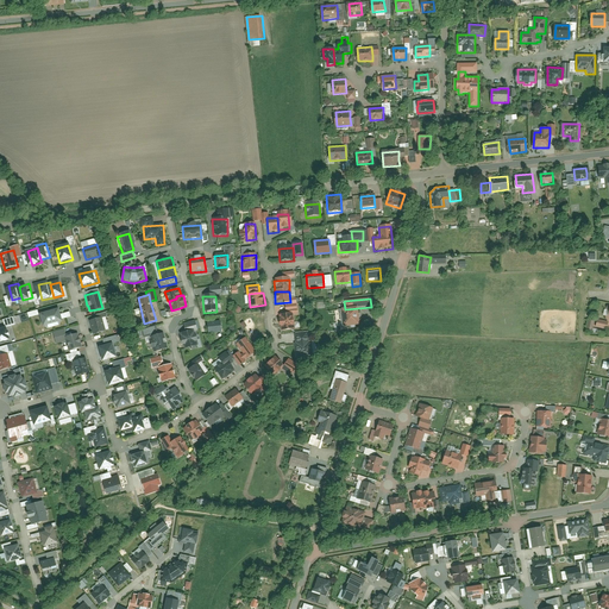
[(296,314),(295,302),(284,303),(284,314),(296,314)]
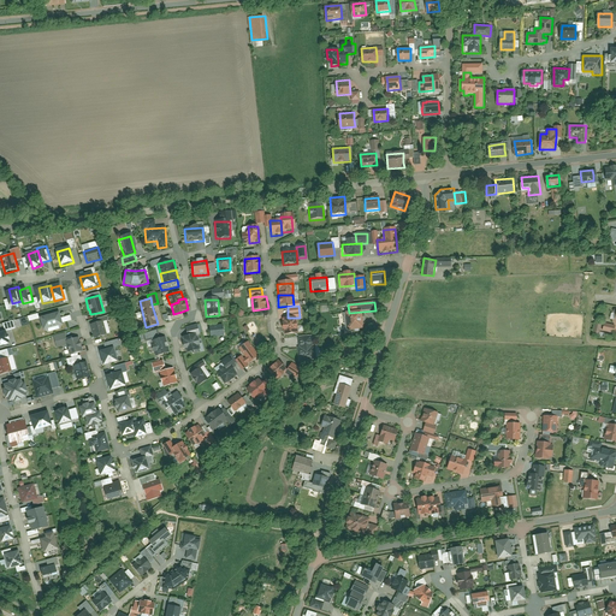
[(60,313),(41,318),(45,331),(64,326),(60,313)]
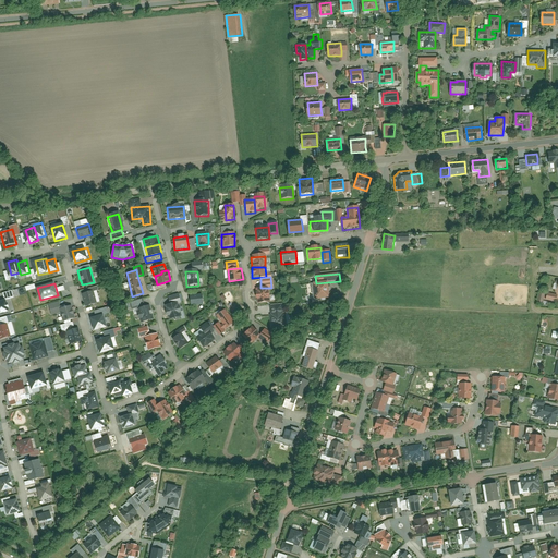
[(328,300),(327,283),(311,284),(312,302),(328,300)]
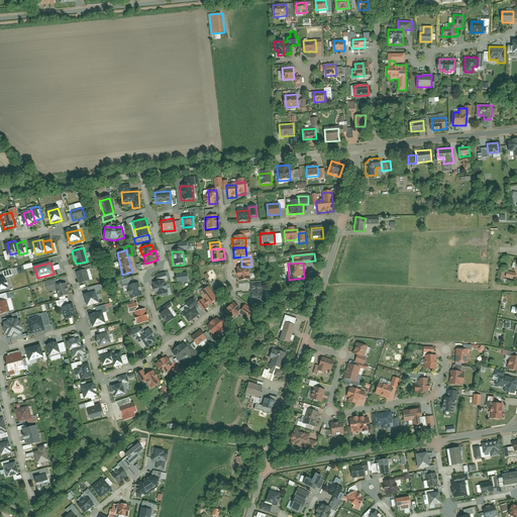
[(88,268),(78,271),(82,285),(93,281),(88,268)]
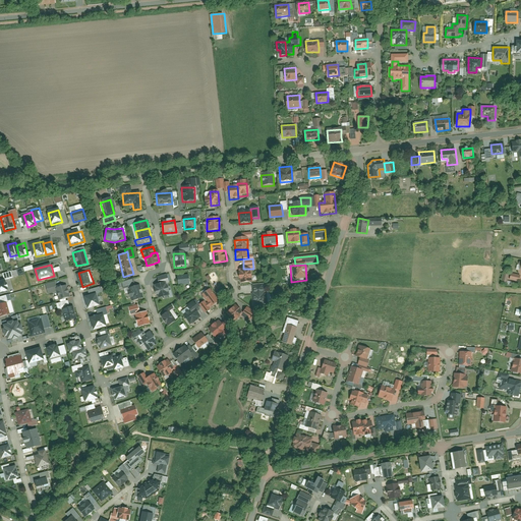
[(251,283),(250,270),(238,271),(239,284),(251,283)]
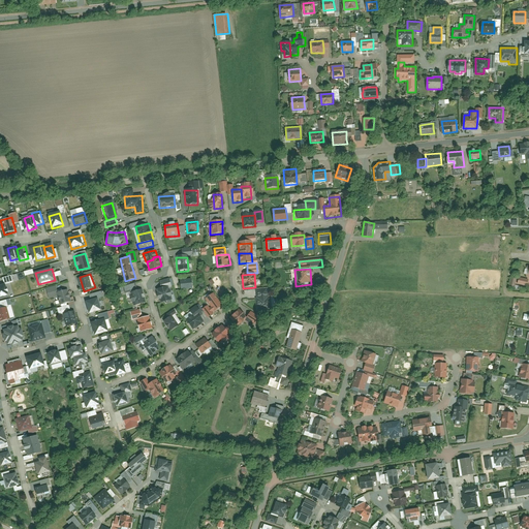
[(3,284),(12,281),(10,275),(1,278),(3,284)]
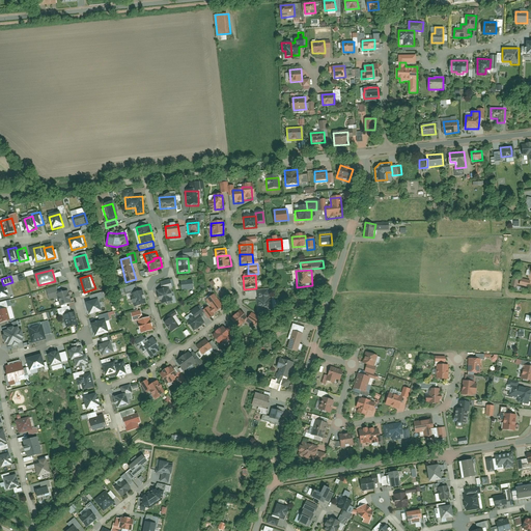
[(529,286),(530,280),(522,278),(520,284),(529,286)]
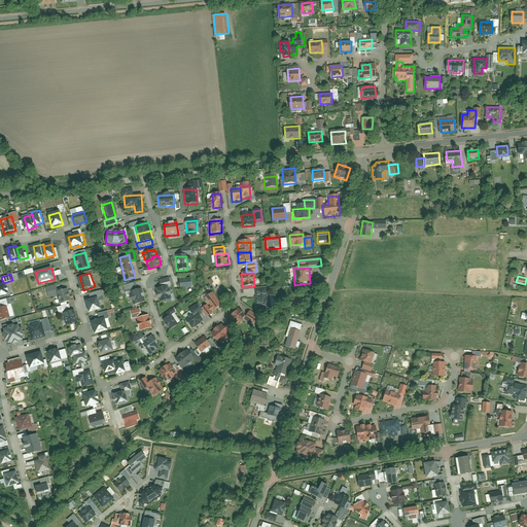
[(168,279),(159,281),(161,288),(170,286),(168,279)]
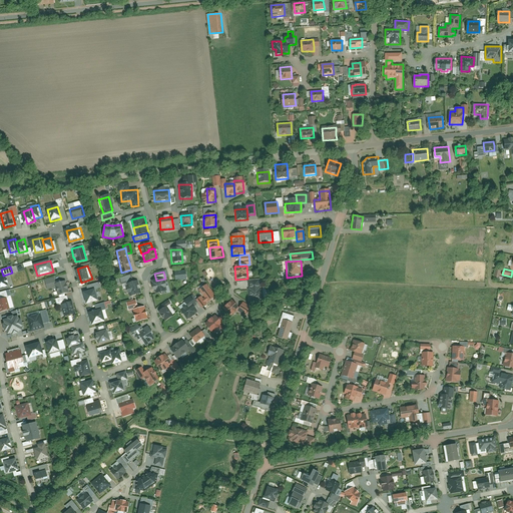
[(185,272),(173,273),(174,282),(186,281),(185,272)]
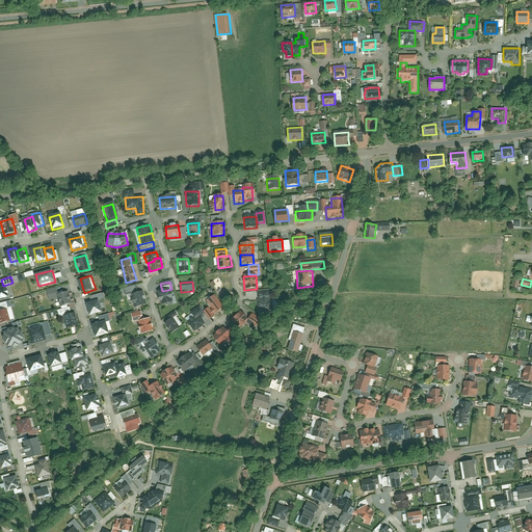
[(135,286),(124,289),(126,297),(137,293),(135,286)]
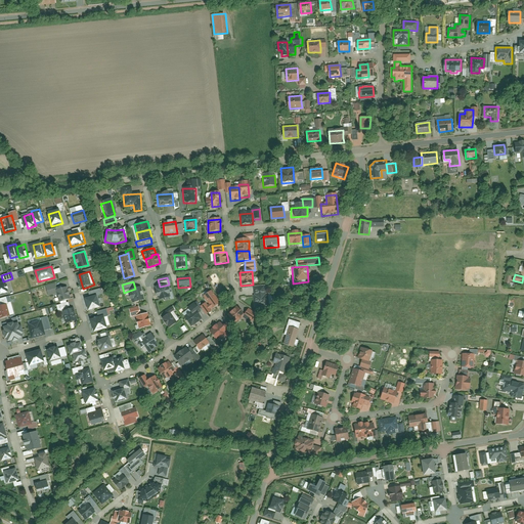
[(7,282),(0,284),(0,295),(10,292),(7,282)]
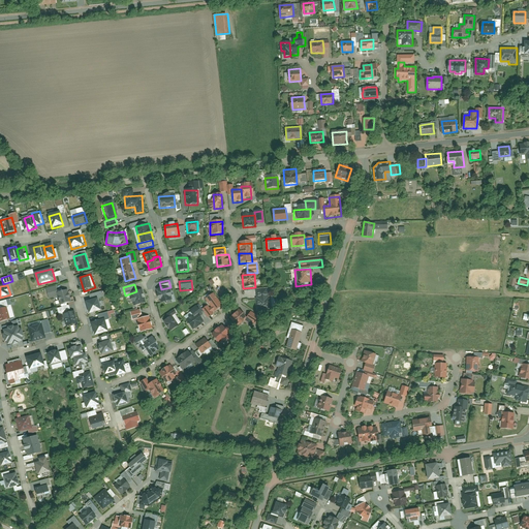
[(72,304),(68,288),(56,291),(60,307),(72,304)]
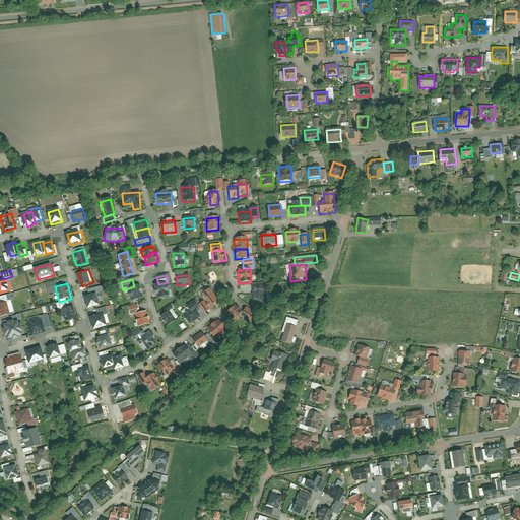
[(166,283),(153,286),(156,299),(169,296),(166,283)]
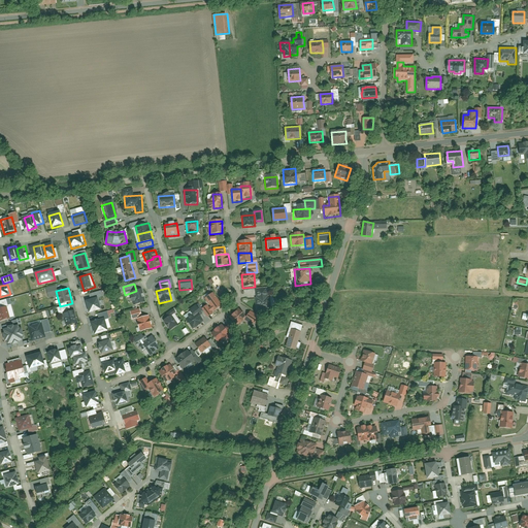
[(266,289),(255,290),(256,299),(266,298),(266,289)]
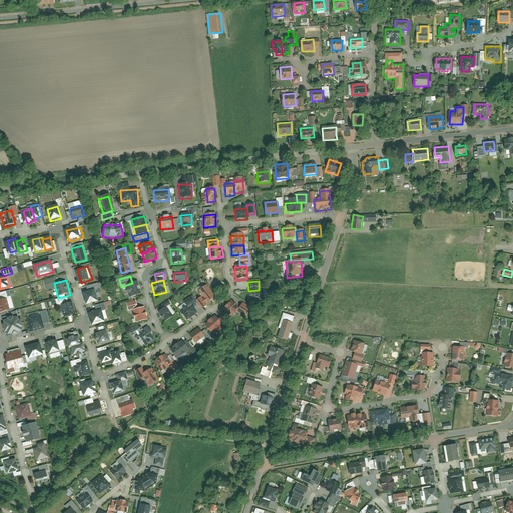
[(141,295),(137,282),(125,285),(129,299),(141,295)]
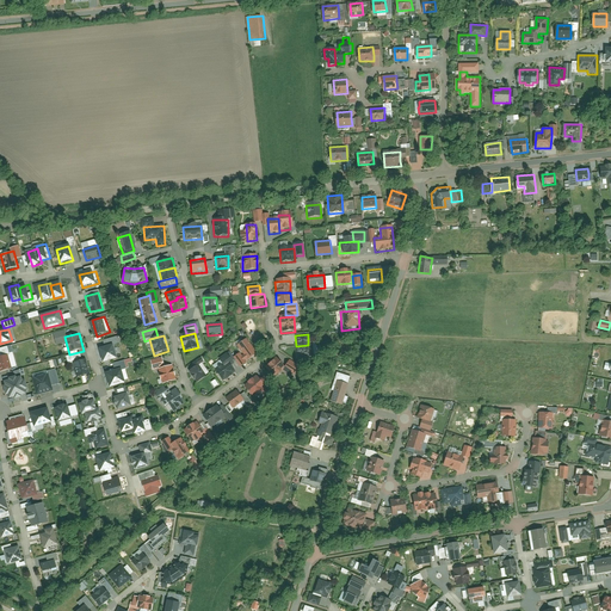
[(257,355),(246,339),(236,346),(244,356),(241,358),(239,355),(233,359),(240,368),(246,363),(245,363),(247,362),(257,355)]
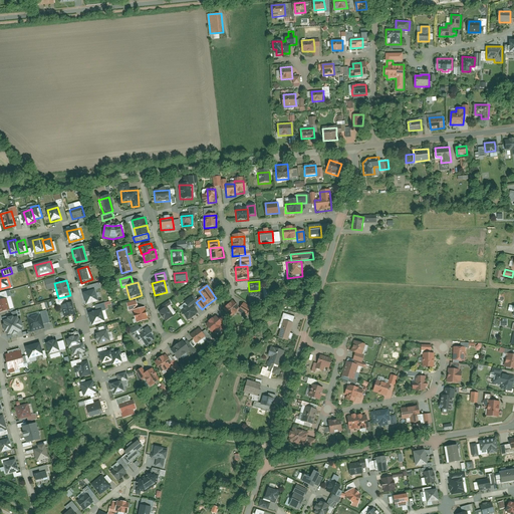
[(96,289),(84,292),(87,303),(98,300),(96,289)]
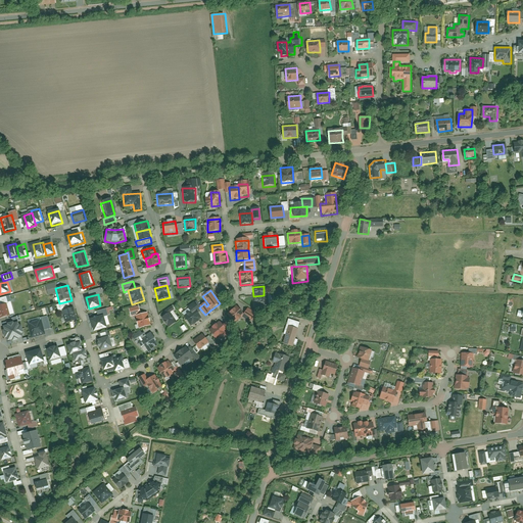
[(267,295),(252,296),(253,308),(268,307),(267,295)]
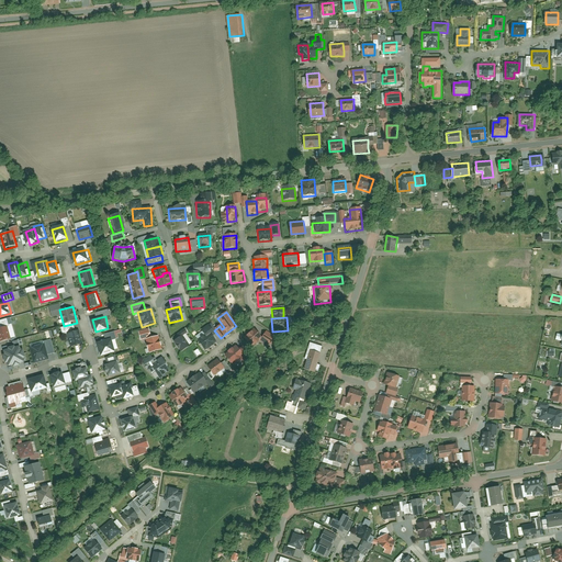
[(8,326),(0,327),(0,341),(11,339),(8,326)]
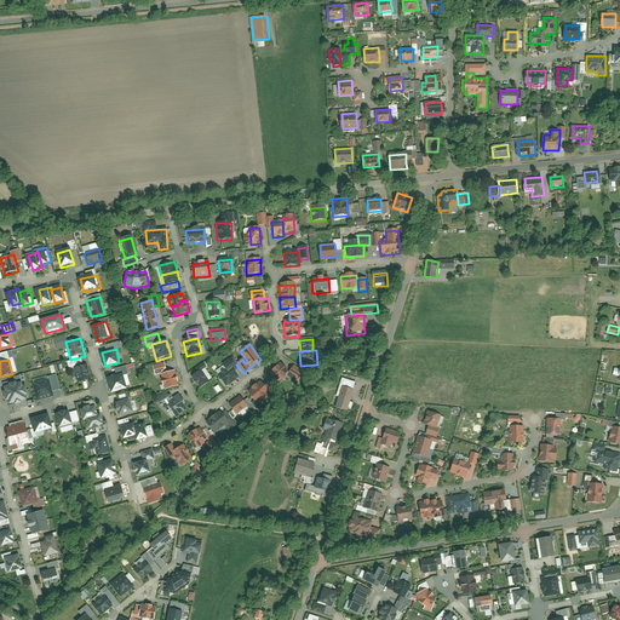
[(229,360),(222,366),(227,373),(234,367),(229,360)]
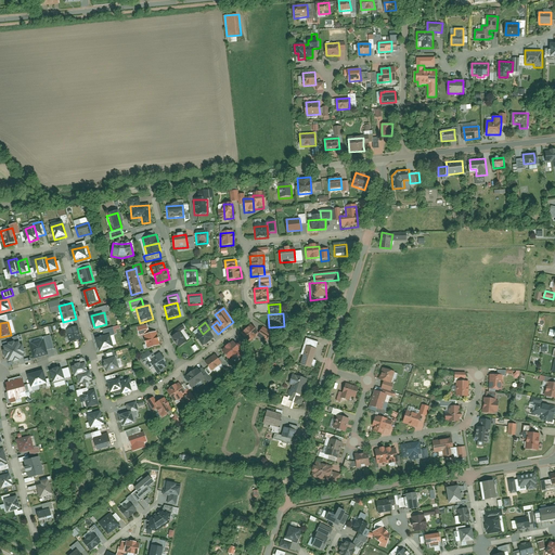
[(146,325),(137,328),(139,337),(149,335),(146,325)]
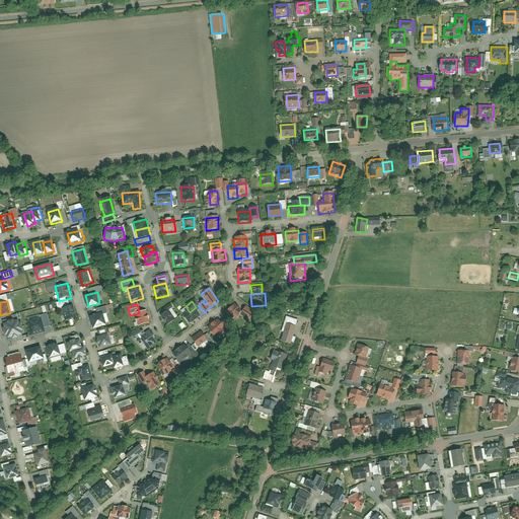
[(170,304),(159,312),(161,315),(172,308),(170,304)]
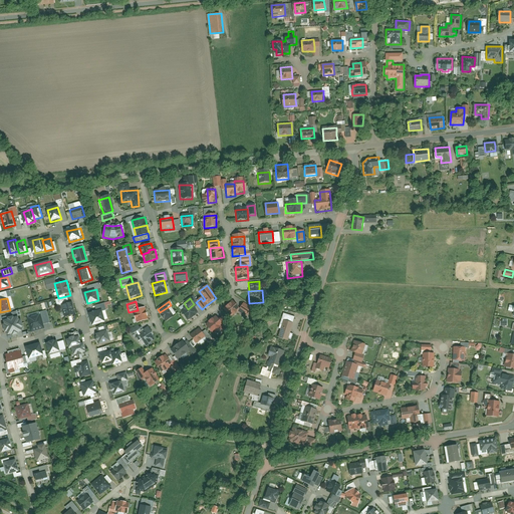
[(72,302),(61,306),(64,317),(76,314),(72,302)]
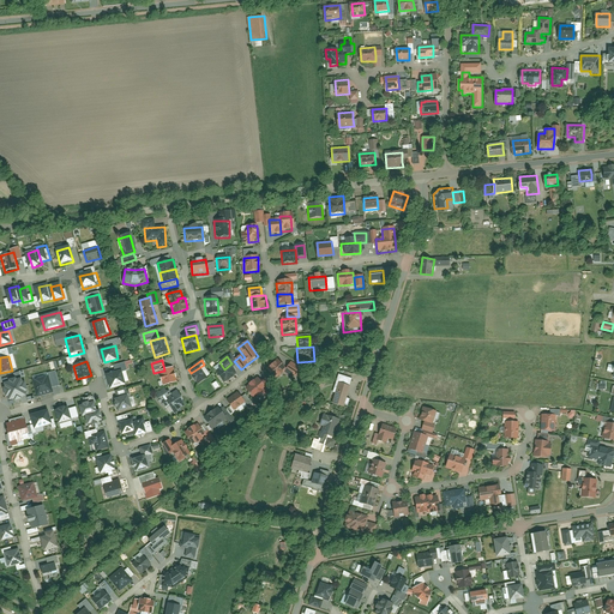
[(277,361),(265,369),(275,380),(286,371),(277,361)]
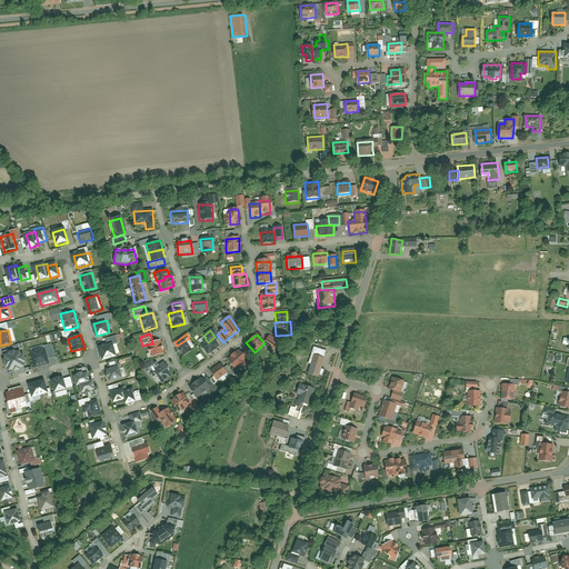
[(277,341),(269,337),(263,345),(272,350),(277,341)]
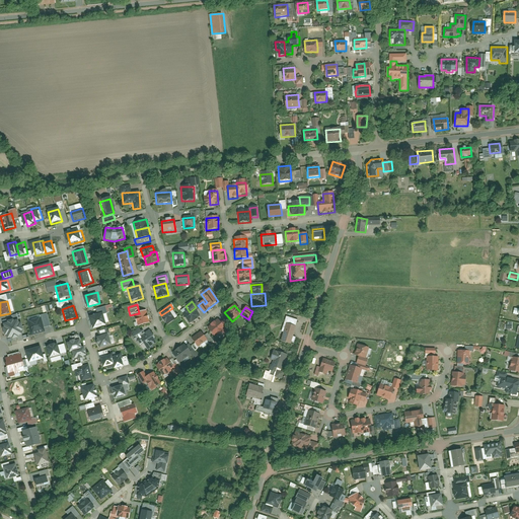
[(182,317),(189,324),(199,316),(194,309),(182,317)]
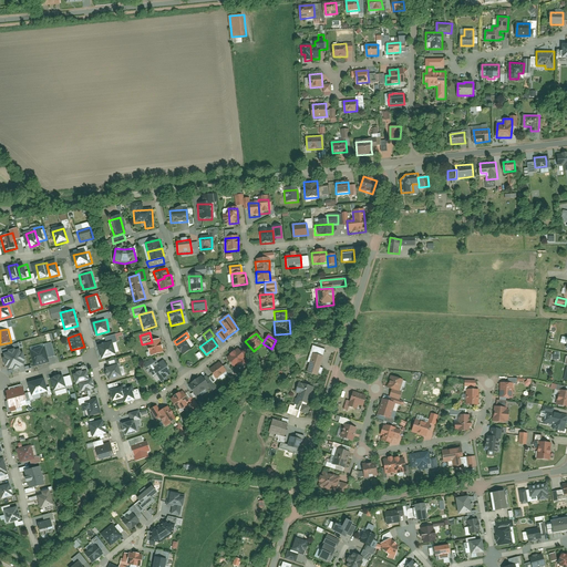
[(158,340),(146,343),(150,358),(163,354),(158,340)]
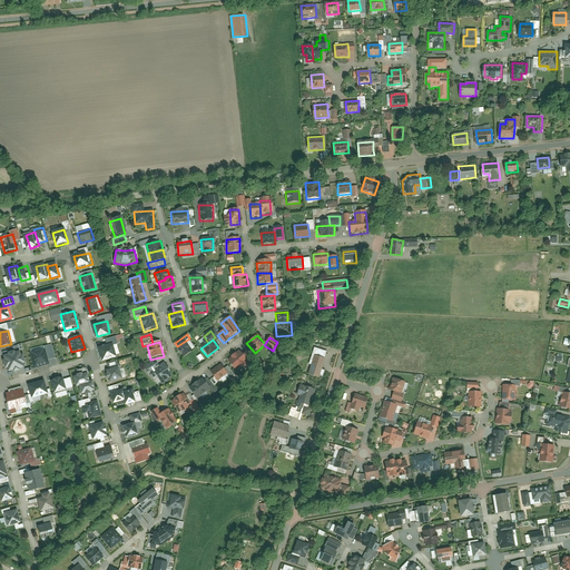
[(192,352),(185,342),(175,349),(182,359),(192,352)]
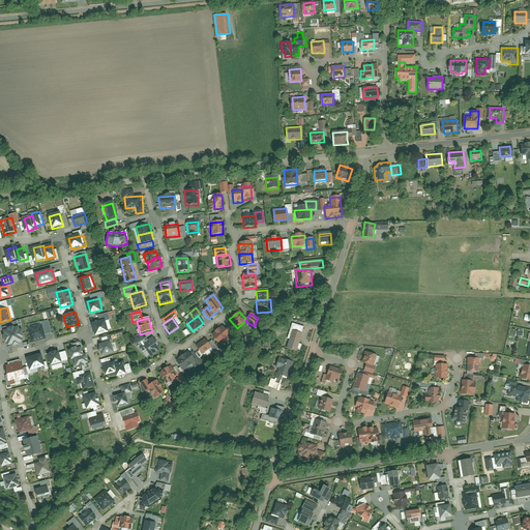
[(108,319),(94,323),(97,335),(112,331),(108,319)]
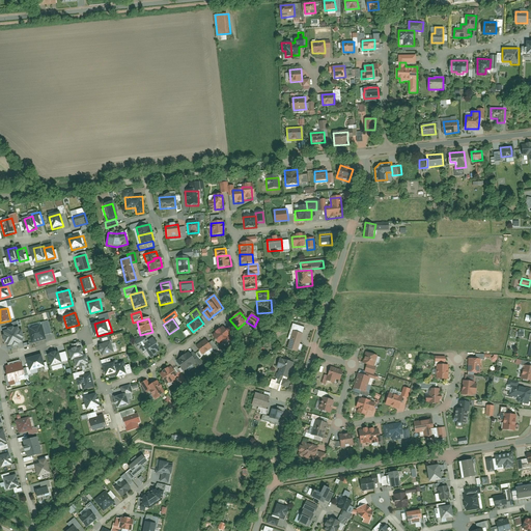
[(44,325),(30,328),(34,343),(48,339),(44,325)]
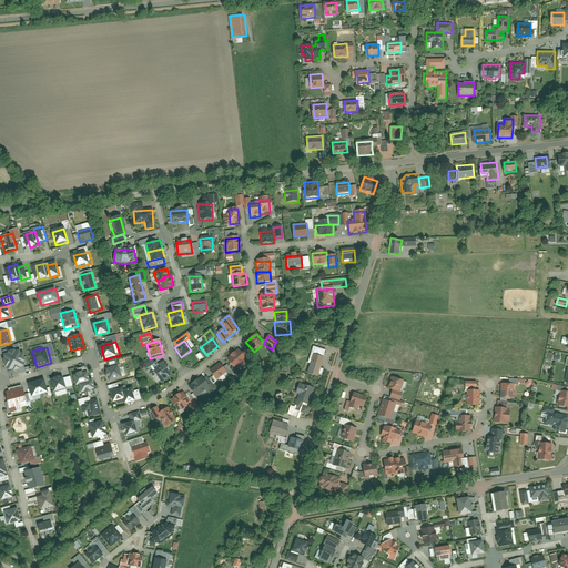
[(24,350),(4,355),(9,369),(29,364),(24,350)]
